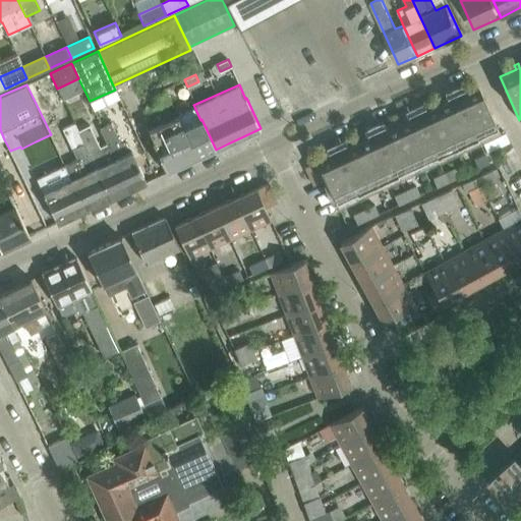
[(448,100),(438,105),(458,150),(479,140),(478,138),(498,129),(478,87),(461,95),(460,91),(447,96),(448,100)]
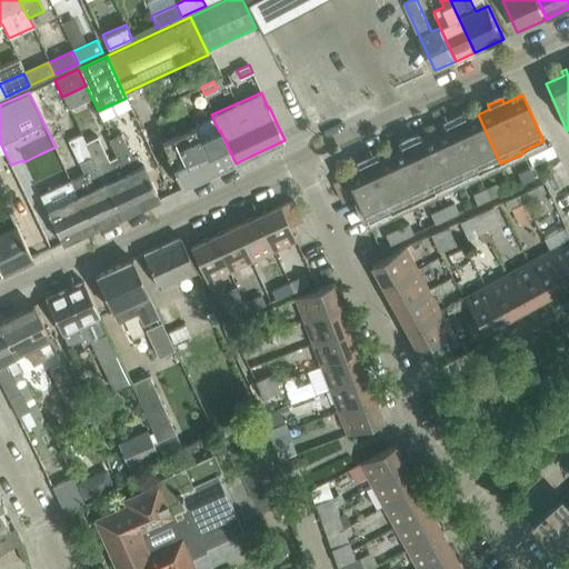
[(463,116),(455,120),(478,173),(500,163),(478,115),(466,120),(463,116)]
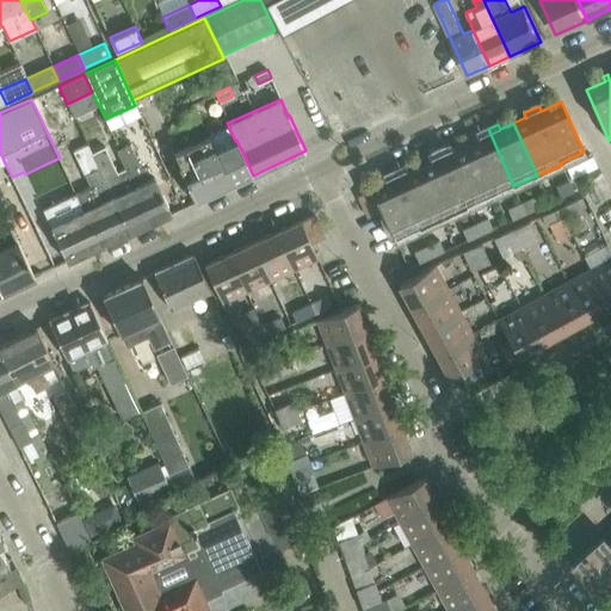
[(233,184),(253,176),(236,140),(235,141),(228,125),(207,135),(214,150),(216,149),(233,184)]
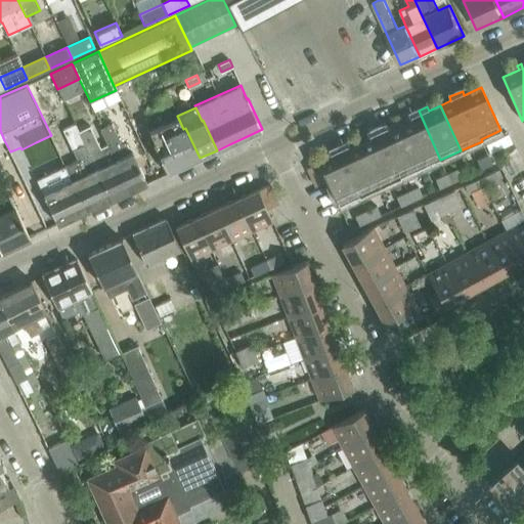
[(416,117),(400,125),(420,168),(439,159),(439,160),(440,160),(419,111),(413,113),(416,117)]
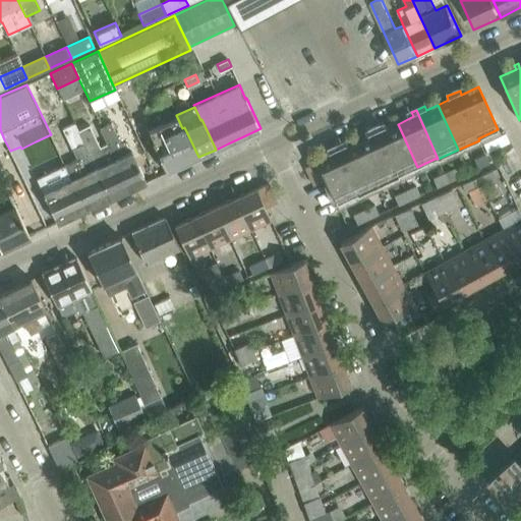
[(147,129),(166,172),(198,157),(184,127),(182,128),(176,115),(147,129)]
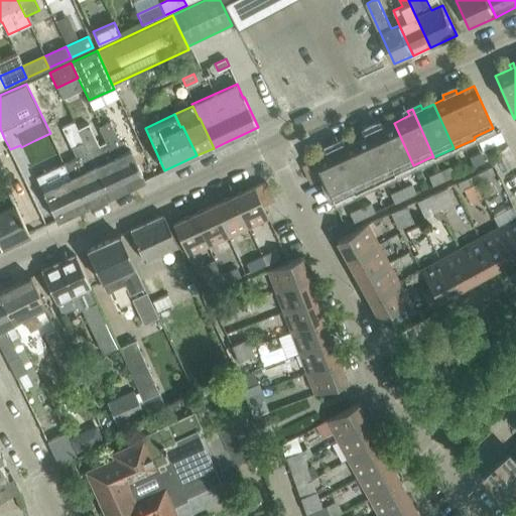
[(109,121),(99,126),(106,142),(105,142),(113,159),(126,187),(144,179),(130,149),(124,152),(123,151),(125,148),(122,141),(119,141),(109,121)]
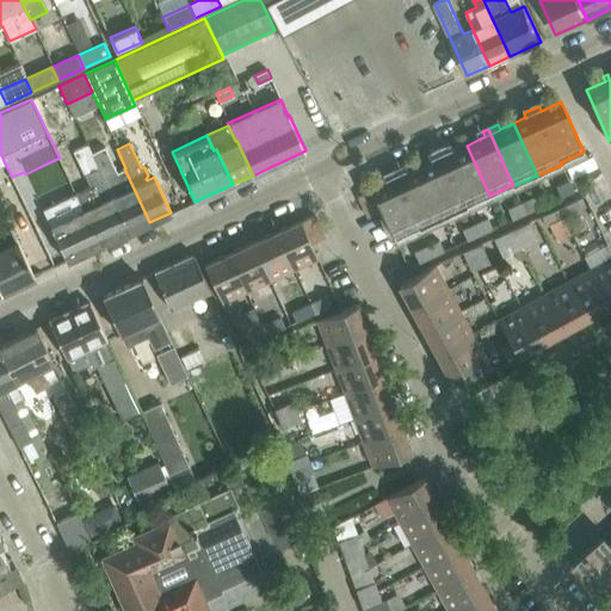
[(103,245),(129,232),(91,153),(87,144),(75,150),(91,184),(75,192),(76,195),(85,211),(87,210),(103,245)]
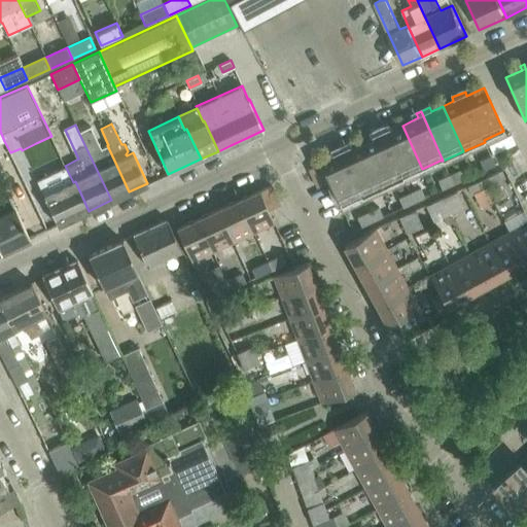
[(384,129),(380,131),(402,179),(403,179),(402,177),(422,169),(402,126),(386,133),(384,129)]
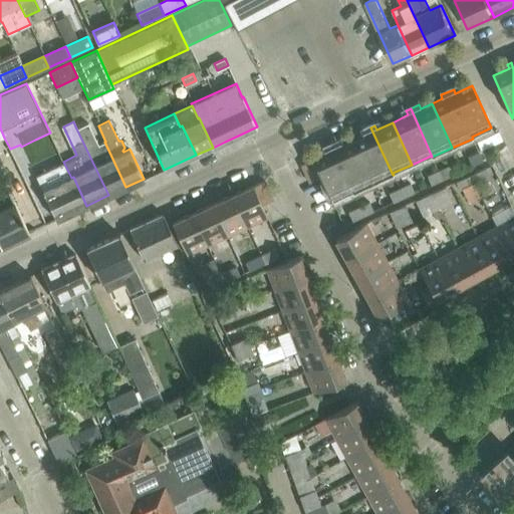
[(88,123),(76,129),(108,195),(125,187),(112,159),(104,142),(98,145),(88,123)]
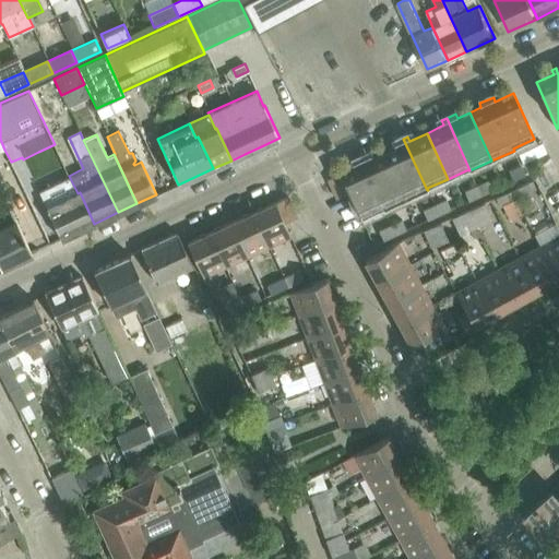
[(395,147),(383,153),(405,200),(427,190),(403,139),(393,143),(395,147)]
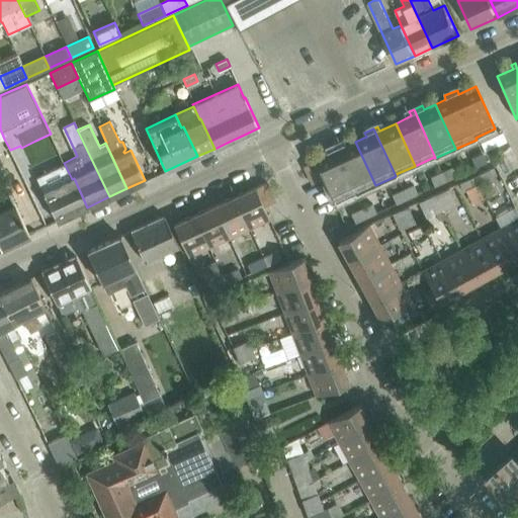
[(343,143),(333,147),(355,195),(375,185),(355,142),(344,147),(343,143)]
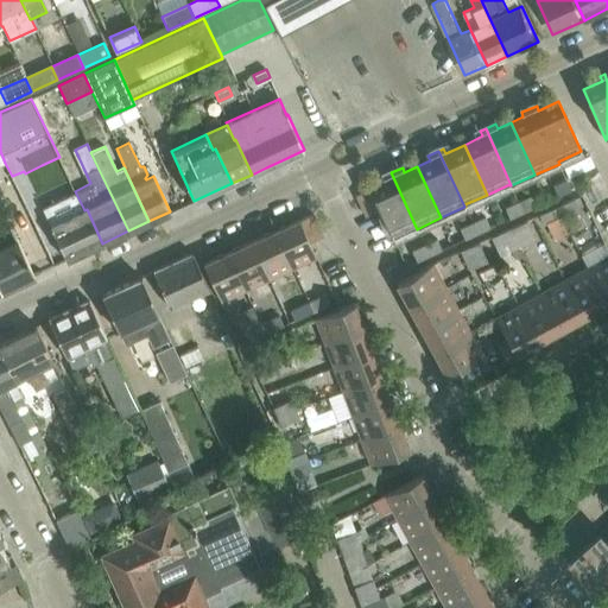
[(416,227),(417,229),(391,172),(387,173),(390,179),(356,194),(366,215),(379,209),(393,239),(416,227)]
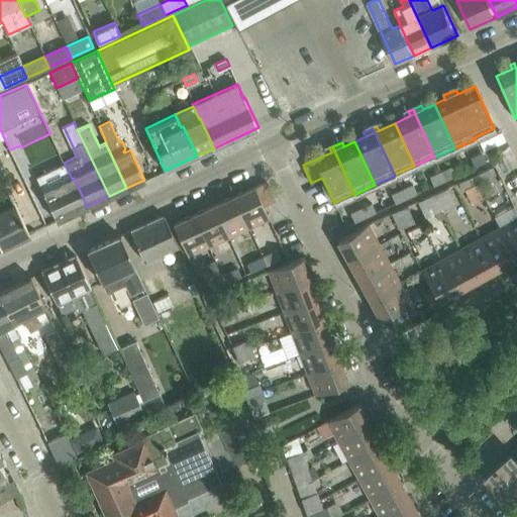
[(474,166),(474,167),(485,161),(483,156),(481,152),(470,158),(474,166)]
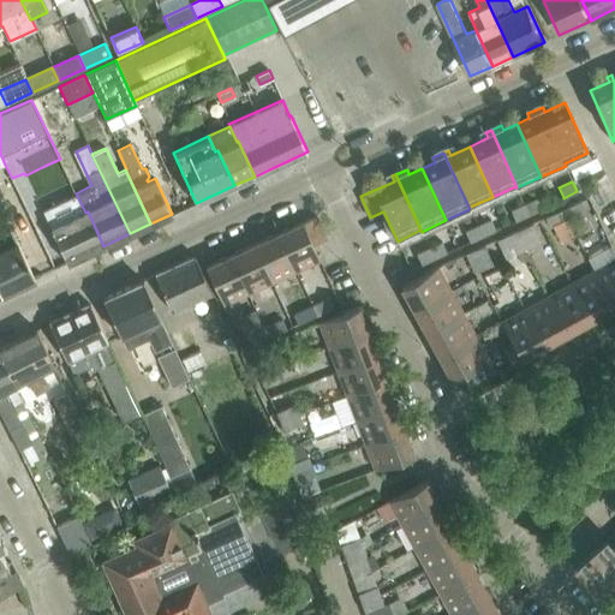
[(52,228),(58,240),(67,262),(103,246),(88,212),(85,213),(77,196),(76,193),(42,208),(52,228)]
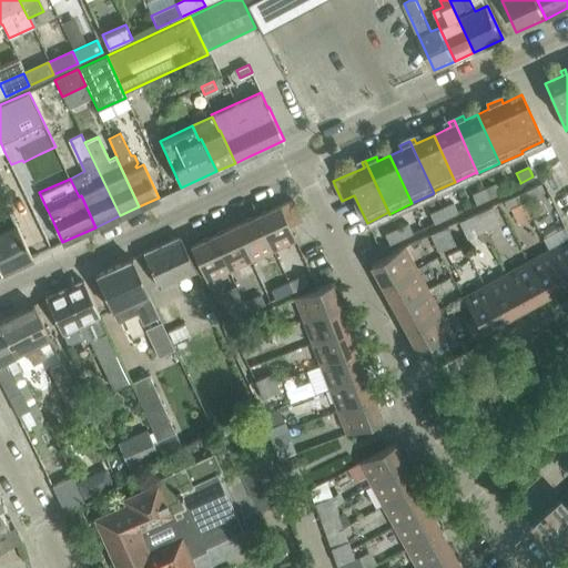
[(496,182),(484,188),(488,196),(500,191),(496,182)]
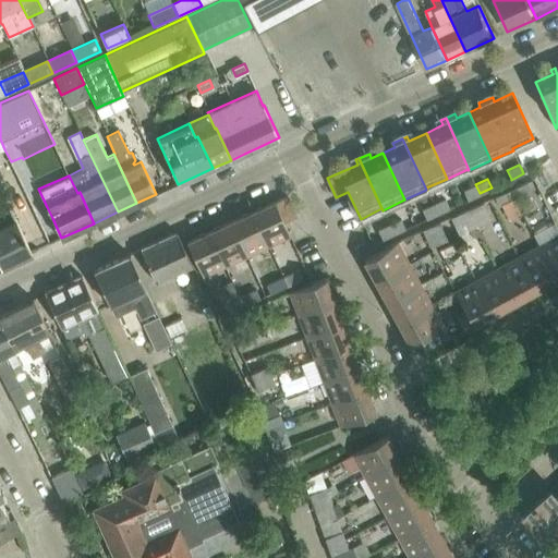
[(528,182),(510,190),(514,198),(532,191),(528,182)]
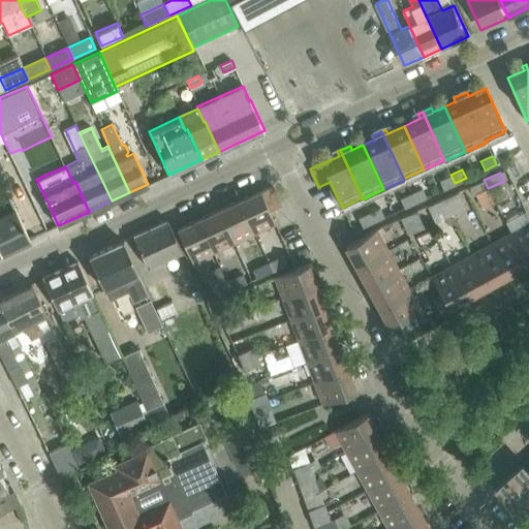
[(455,183),(450,175),(440,180),(443,188),(455,183)]
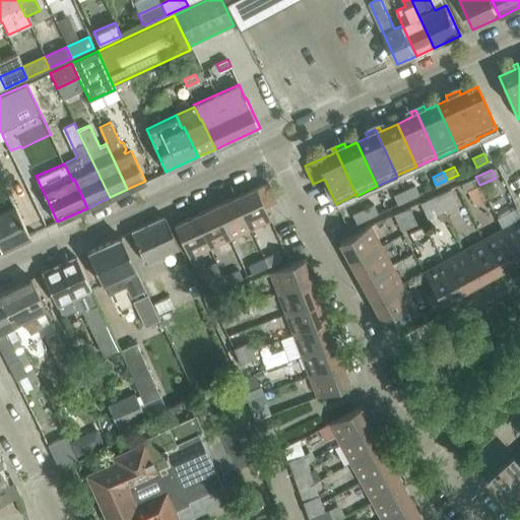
[(475,177),(461,184),(464,191),(479,185),(475,177)]
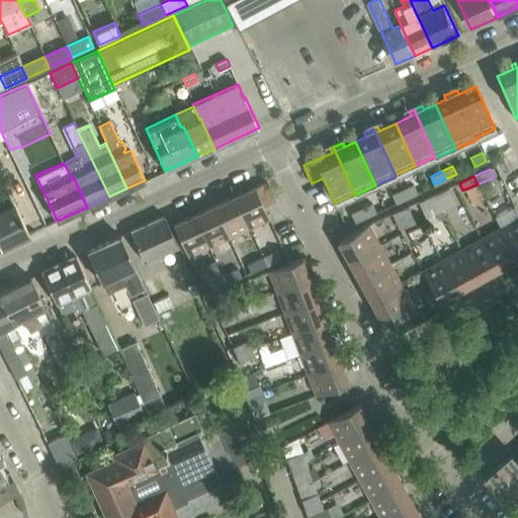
[(266,181),(234,196),(249,228),(269,219),(263,205),(275,200),(266,181)]
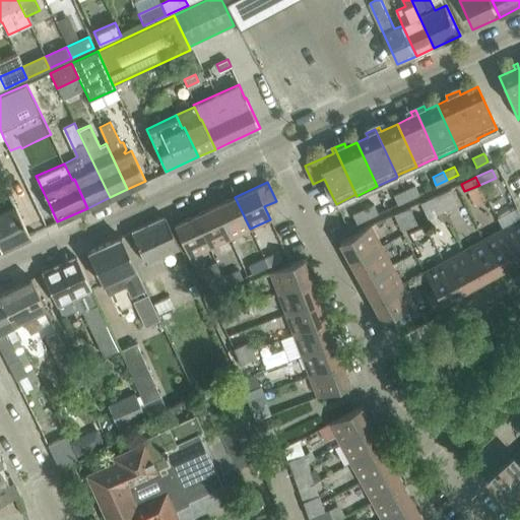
[(414,185),(403,190),(406,198),(417,193),(414,185)]
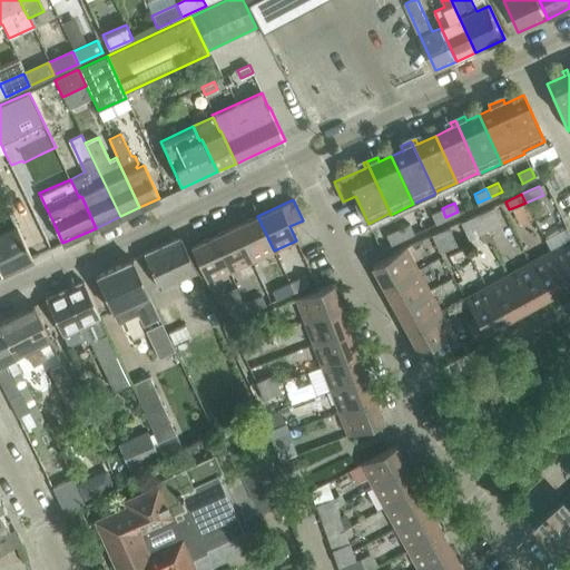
[(493,206),(477,214),(481,223),(498,215),(493,206)]
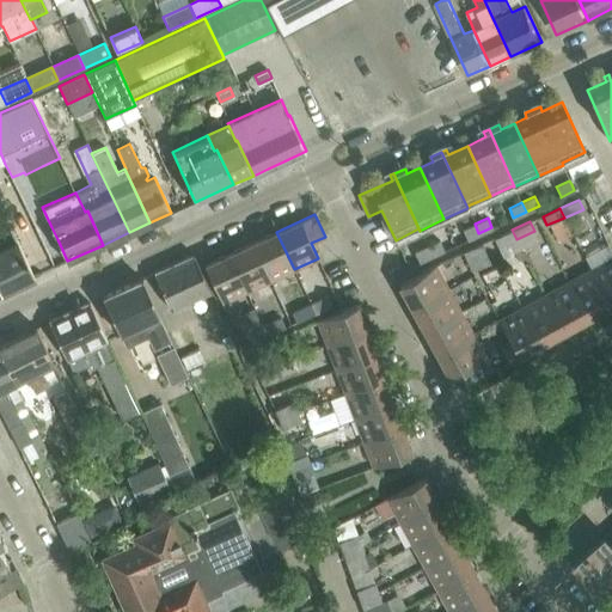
[(461,230),(466,239),(478,233),(475,224),(461,230)]
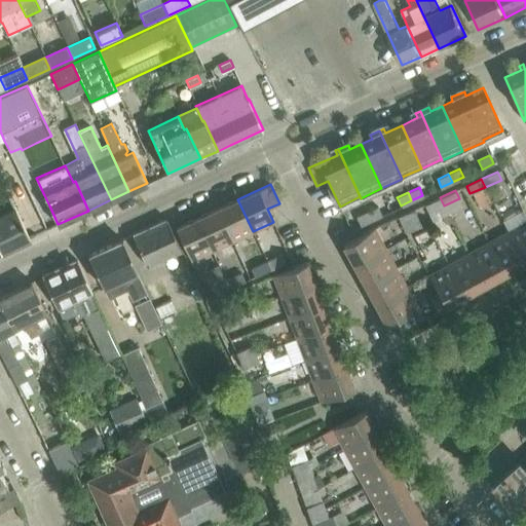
[(0,249),(1,252),(30,238),(14,207),(8,194),(0,197),(0,249)]
